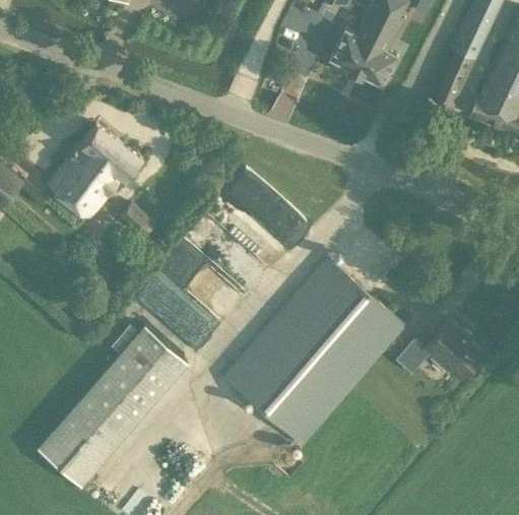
[(423,0),(416,11),(429,17),(437,0),(423,0)]
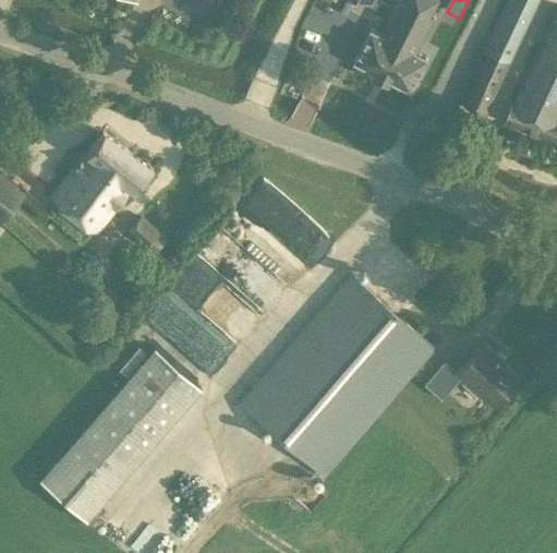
[(486,118),(542,0),(541,0),(511,0),(487,52),(493,55),(467,108),(486,118)]
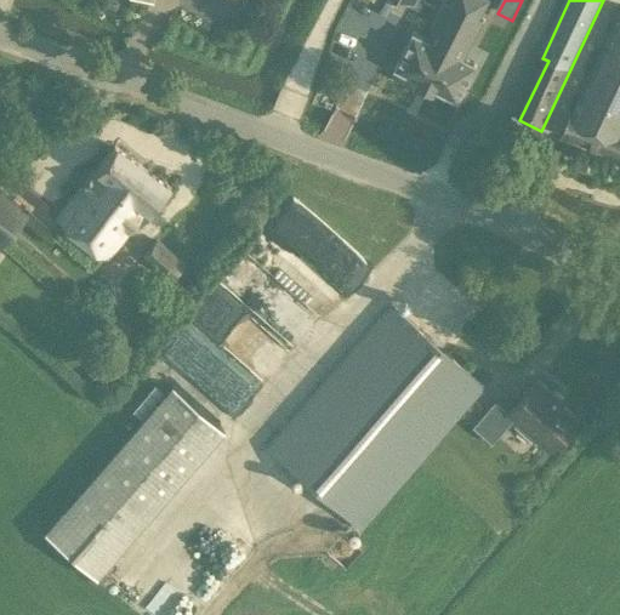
[(415,39),(398,74),(421,86),(420,89),(433,95),(434,92),(459,104),(476,70),(464,64),(484,26),(447,6),(427,45),(415,39)]
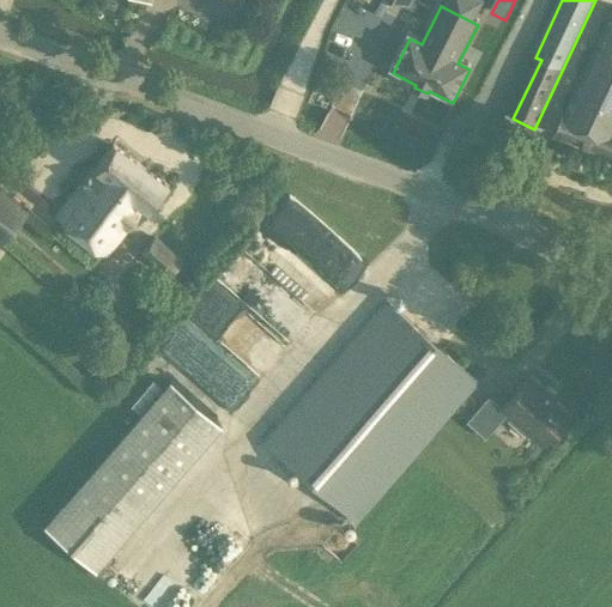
[(565,116),(557,135),(611,156),(611,14),(565,116)]
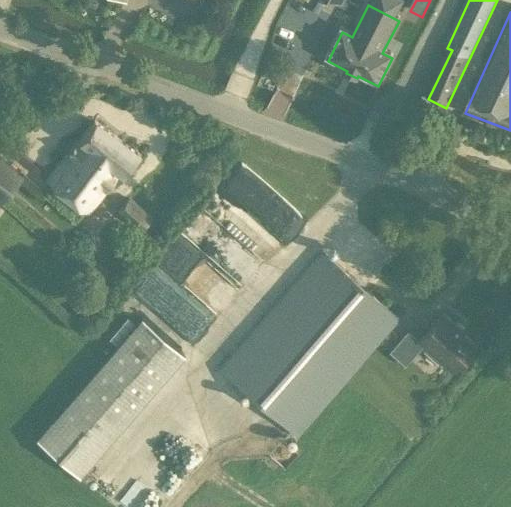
[(306,29),(302,44),(318,48),(321,33),(306,29)]
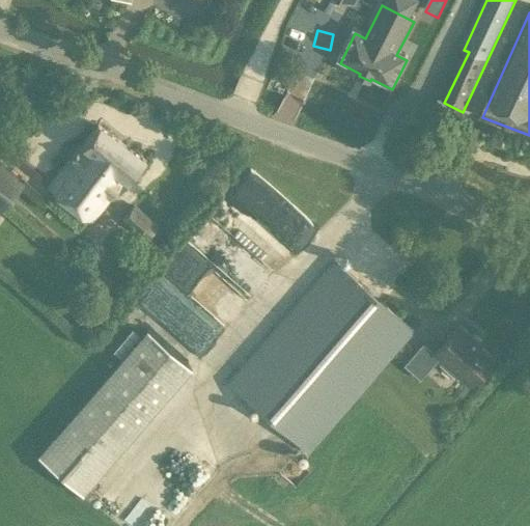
[(129,187),(146,166),(99,129),(50,192),(91,225),(123,184),(129,187)]
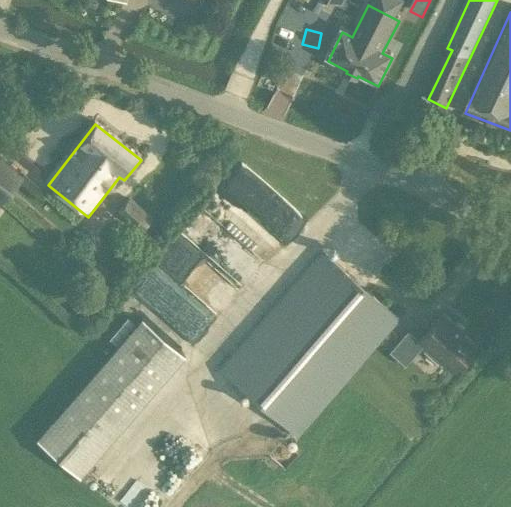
[(0,203),(21,179),(0,160),(0,203)]
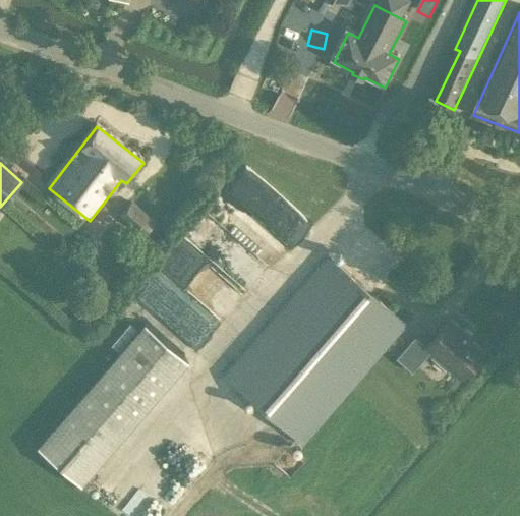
[(143,239),(155,225),(132,207),(121,220),(143,239)]
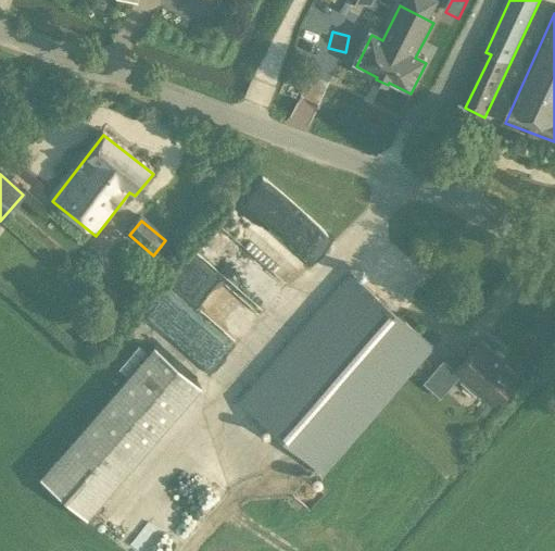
[(196,263),(268,315),(290,285),(217,233),(196,263)]
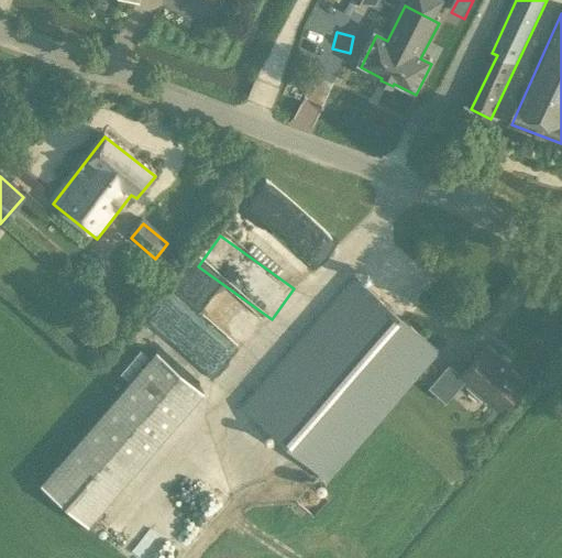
[(355,281),(243,411),(327,484),(440,354),(355,281)]
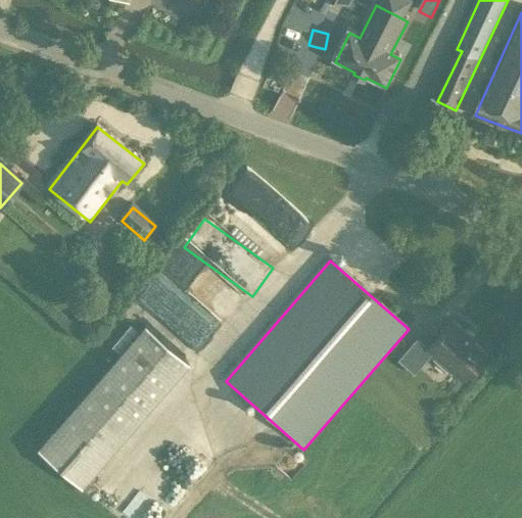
[(428,352),(417,342),(397,364),(414,378),(432,358),(462,382),(485,356),(464,337),(465,335),(453,324),(428,352)]
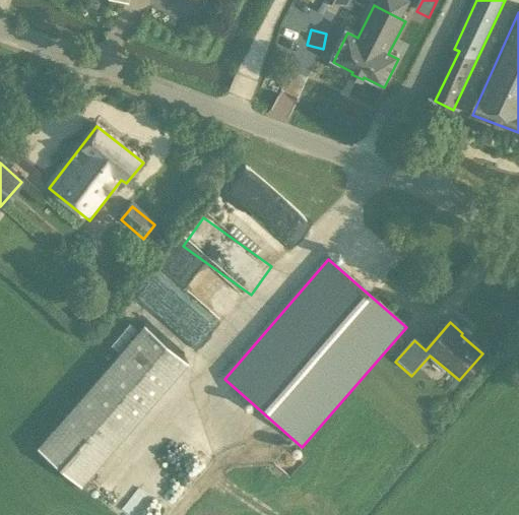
[(110,366),(37,450),(80,488),(188,365),(144,326),(139,332),(131,326),(113,346),(121,353),(110,366)]
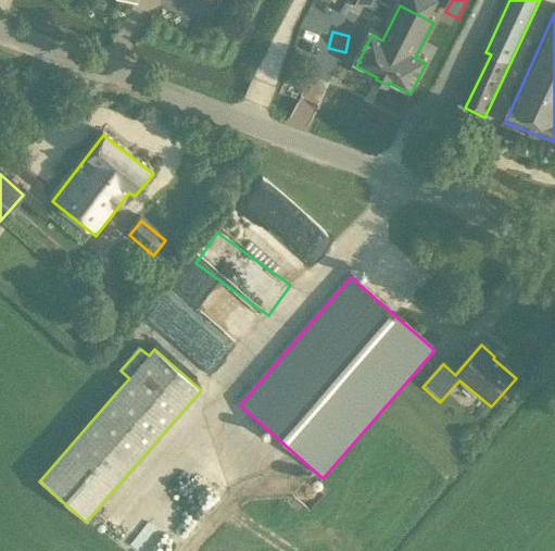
[(179,510),(141,550),(179,550),(200,530),(179,510)]
